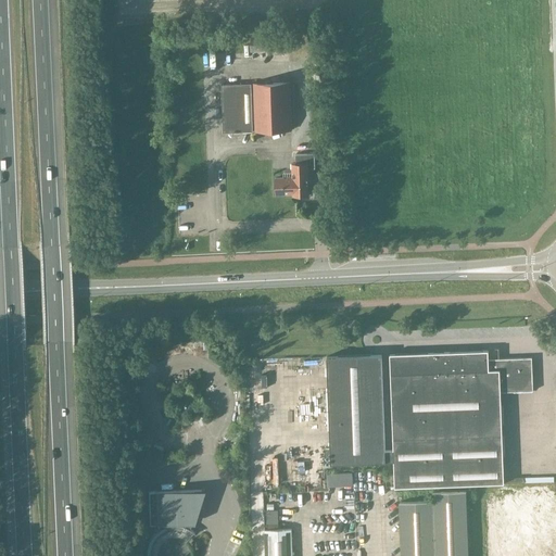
[(250,52),(289,50),(288,36),(250,37),(250,52)]
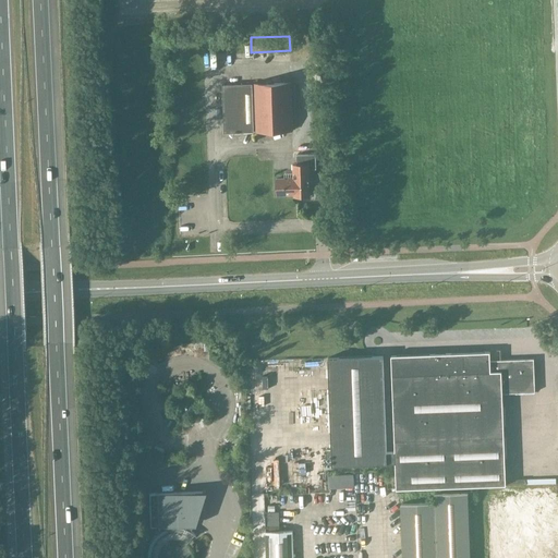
[(255,133),(291,132),(290,83),(254,85),(254,88),(251,88),(251,85),(221,86),(223,133),(253,132),(252,130),(255,130),(255,133)]
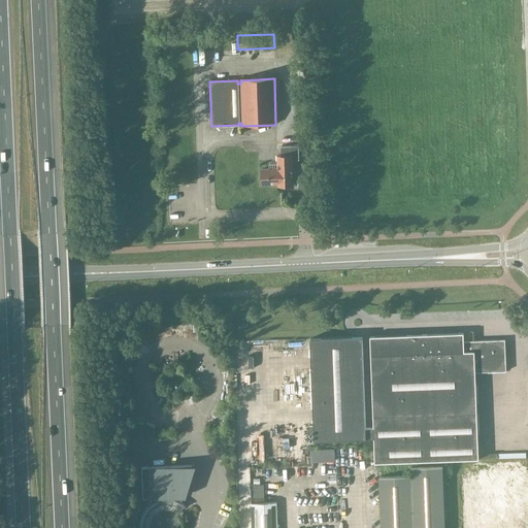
[(281,146),(281,150),(281,155),(276,155),(277,168),(261,169),(262,184),(277,184),(277,186),(293,186),(292,160),(299,160),(299,145),(281,146)]
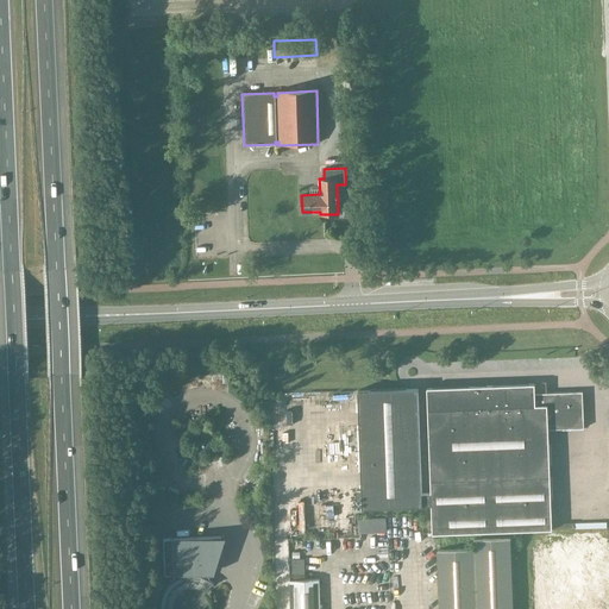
[(425,388),(429,493),(429,504),(431,533),(551,529),(575,528),(573,522),(551,523),(547,428),(582,427),(581,391),(533,393),(533,383),(425,388)]
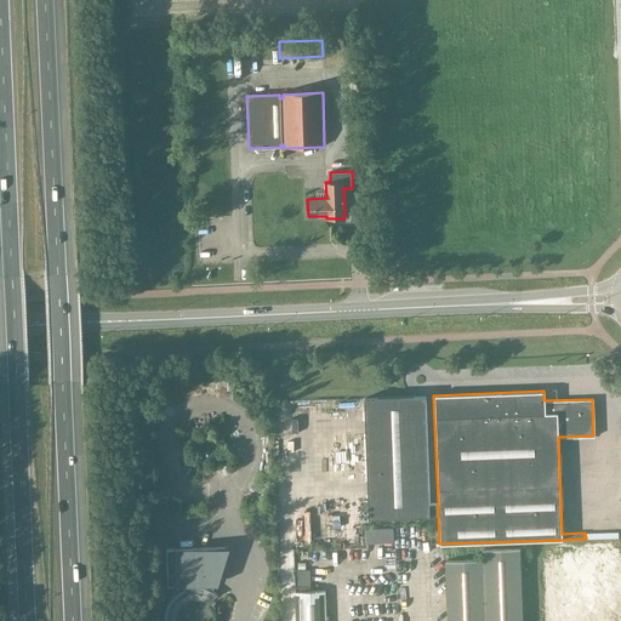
[(362,518),(438,514),(438,502),(428,502),(425,396),(363,399),(368,500),(362,501),(362,518)]
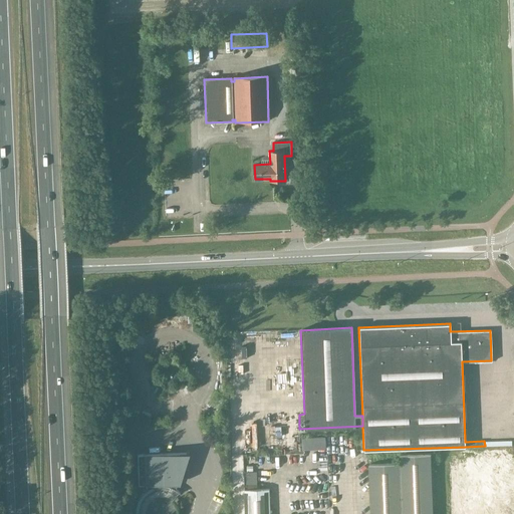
[(177,490),(175,489),(186,453),(137,454),(139,485),(143,485),(143,492),(142,493),(141,494),(140,496),(139,497),(139,498),(138,499),(137,501),(137,503),(136,504),(136,506),(136,507),(135,509),(135,510),(135,511),(135,513),(146,513),(147,513),(146,512),(146,510),(146,509),(147,507),(147,506),(147,505),(148,504),(149,503),(149,502),(150,501),(151,500),(153,499),(154,498),(155,497),(157,497),(159,496),(161,496),(163,496),(165,496),(167,497),(168,498),(170,499),(172,500),(179,493),(180,494),(180,493),(179,492),(178,491),(177,490)]
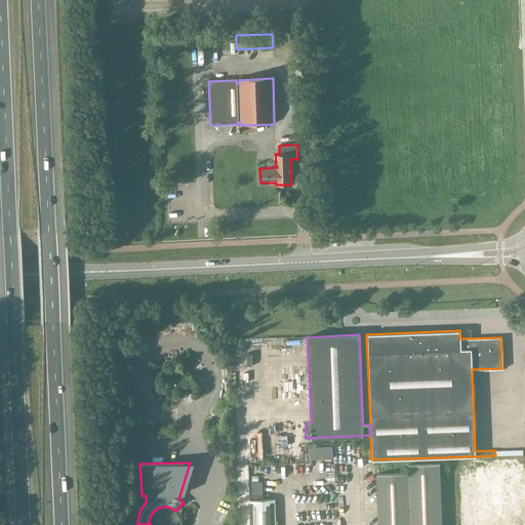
[(442,524),(440,463),(408,465),(408,473),(377,474),(378,524),(442,524)]
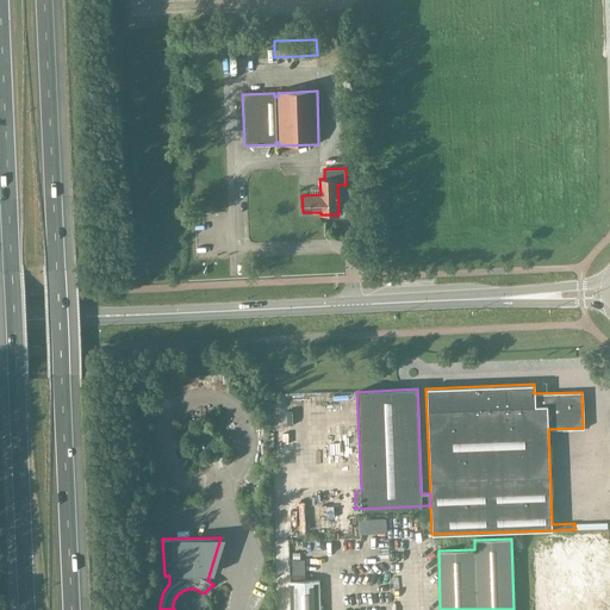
[(291,609),(319,609),(319,580),(290,582),(291,609)]
